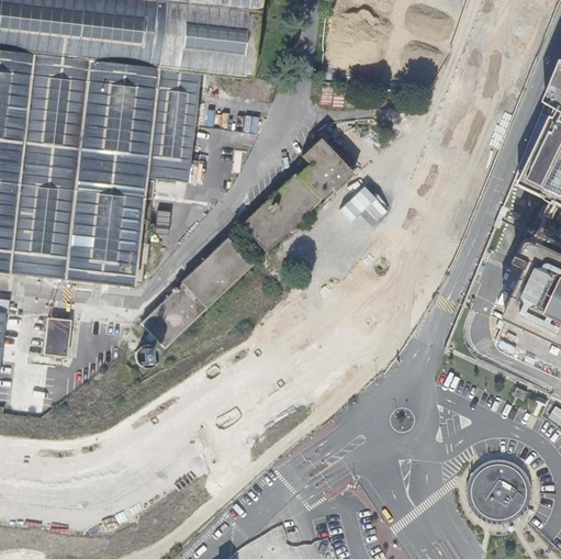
[(0,271),(2,272),(86,281),(126,286),(138,178),(180,181),(191,71),(243,78),(251,0),(0,0),(0,271)]
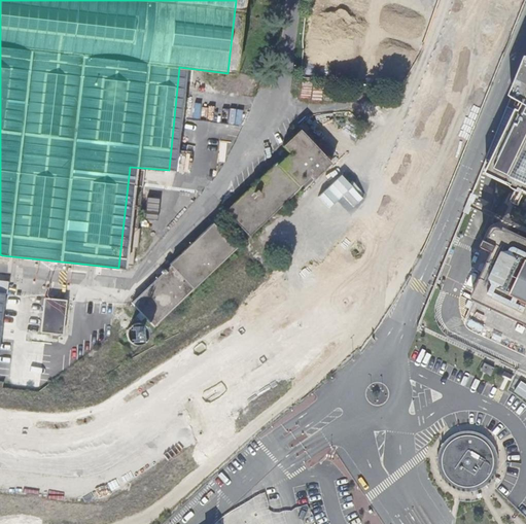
[(525,58),(482,168),(486,170),(517,184),(510,198),(518,202),(524,188),(525,188),(525,58)]
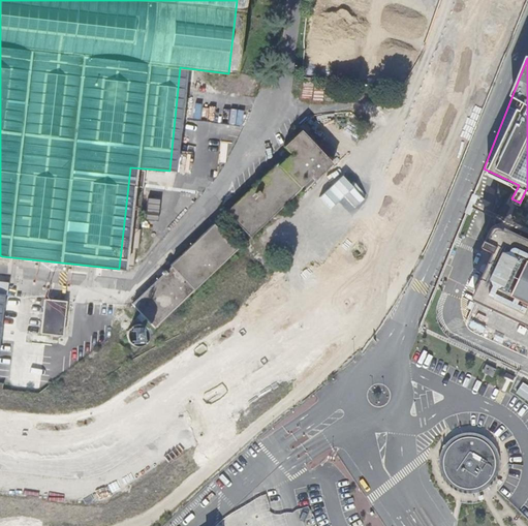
[(229,209),(252,233),(331,159),(303,129),(285,147),(290,152),(229,209)]
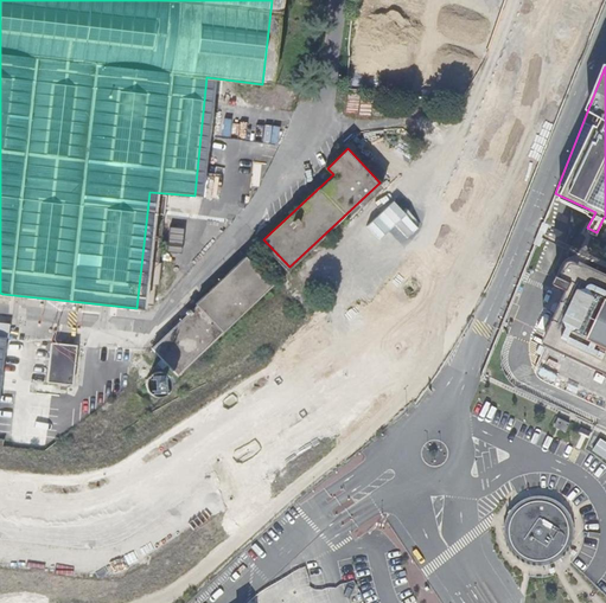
[(154,345),(179,371),(273,282),(247,255),(197,301),(198,303),(154,345)]
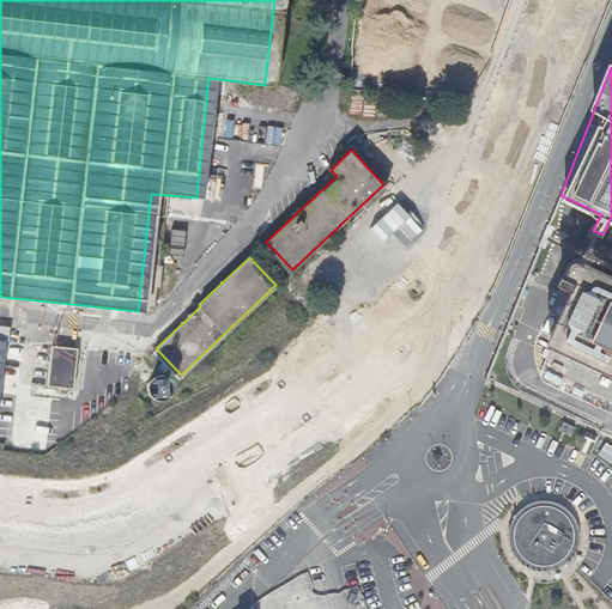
[(557,334),(551,347),(611,373),(611,275),(588,266),(587,268),(583,267),(581,266),(579,267),(576,267),(575,269),(569,281),(567,281),(563,288),(569,291),(576,294),(557,334)]
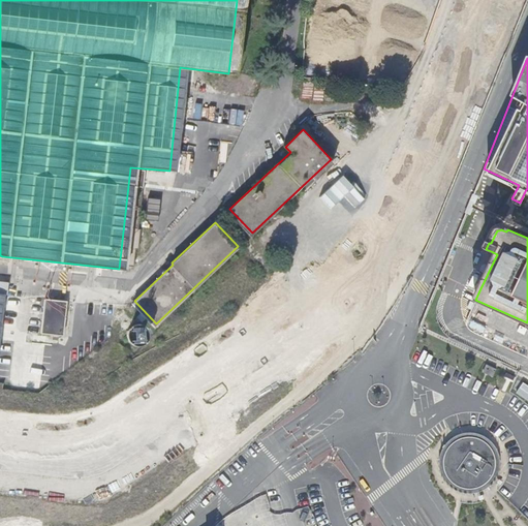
[(474,285),(480,288),(497,254),(491,251),(474,285)]
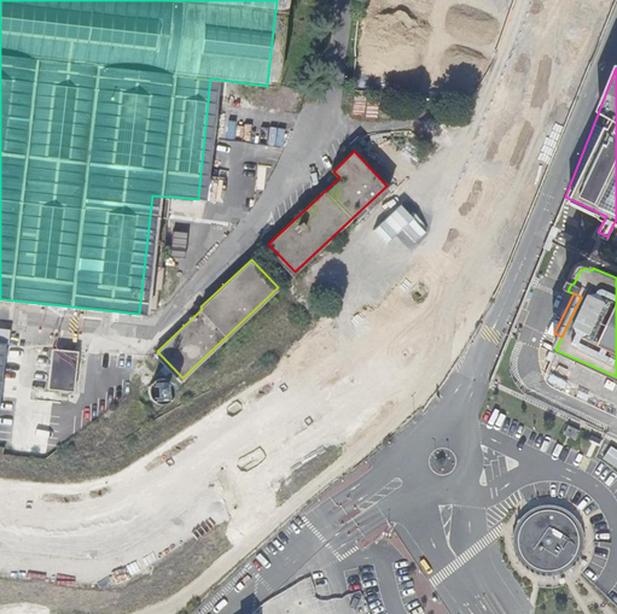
[(54,345),(50,385),(76,387),(81,348),(54,345)]
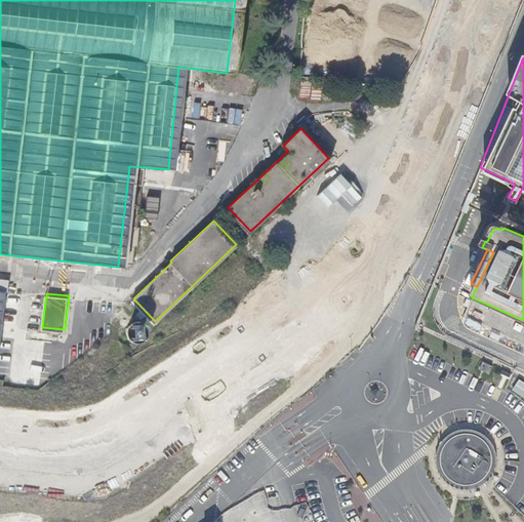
[(138,322),(135,321),(133,322),(130,323),(129,324),(127,327),(127,329),(127,331),(128,334),(130,335),(132,337),(134,337),(137,337),(139,336),(142,334),(143,332),(144,330),(143,327),(142,325),(140,323),(138,322)]
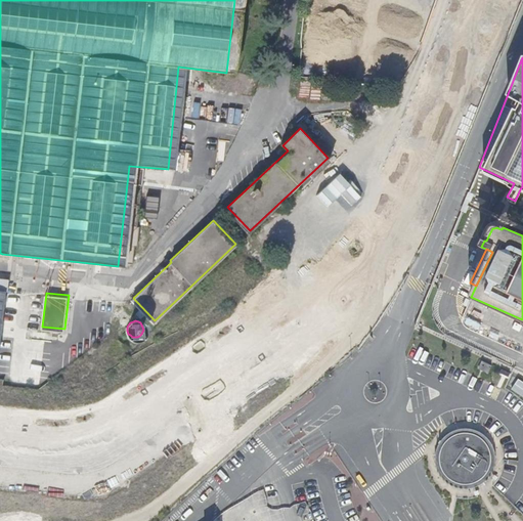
[(16,327),(11,375),(41,378),(47,330),(16,327)]
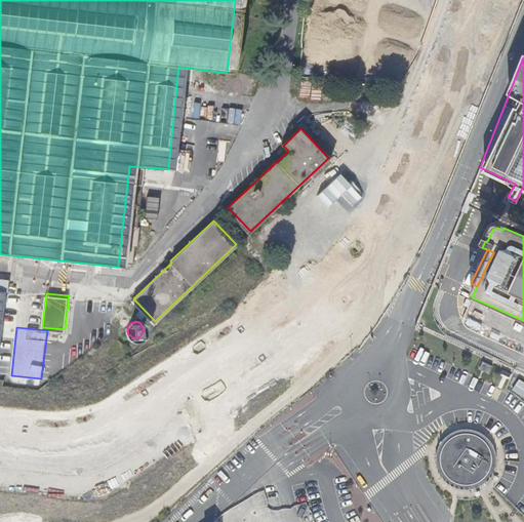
[(441,441),(437,450),(437,459),(440,469),(445,476),(453,482),(462,484),(472,484),(475,483),(481,481),(488,475),(491,471),(493,467),(495,456),(494,447),(490,438),(483,431),(474,427),(464,426),(454,429),(446,434),(441,441)]
